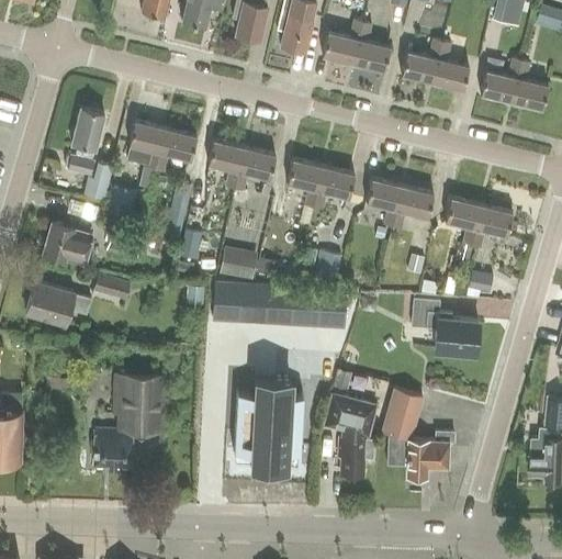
[(164,18),(168,0),(143,0),(141,12),(164,18)]
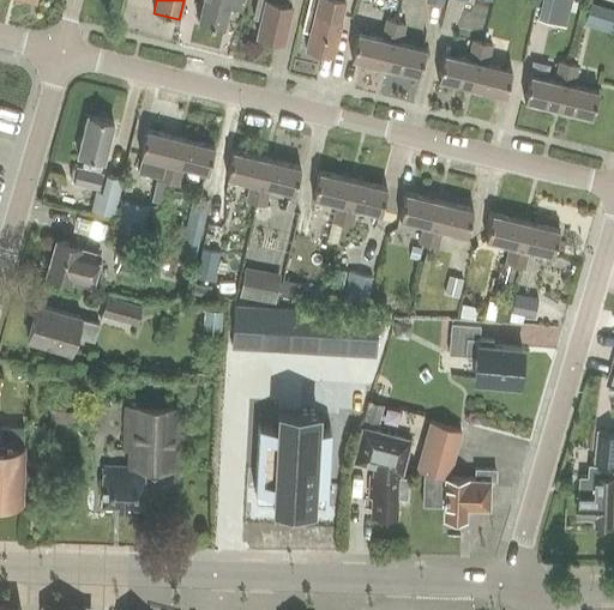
[(241,14),(244,0),(203,0),(198,24),(223,30),(228,11),(241,14)]
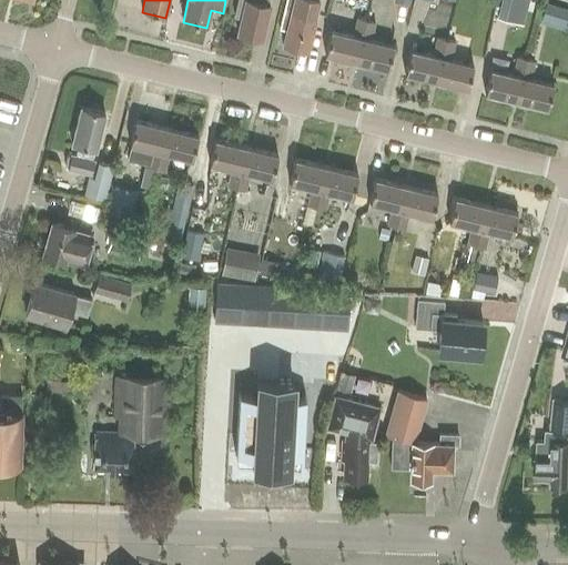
[(262,41),(271,8),(267,7),(269,0),(239,0),(234,19),(241,21),(237,36),(262,41)]
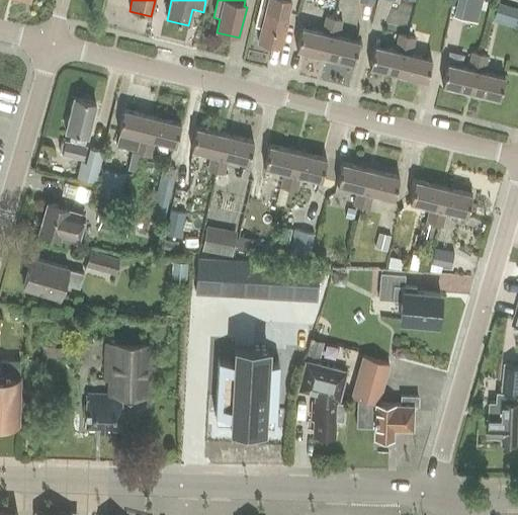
[(261,0),(254,31),(260,32),(258,43),(280,48),(288,17),(291,2),(285,0),(284,0),(261,0)]
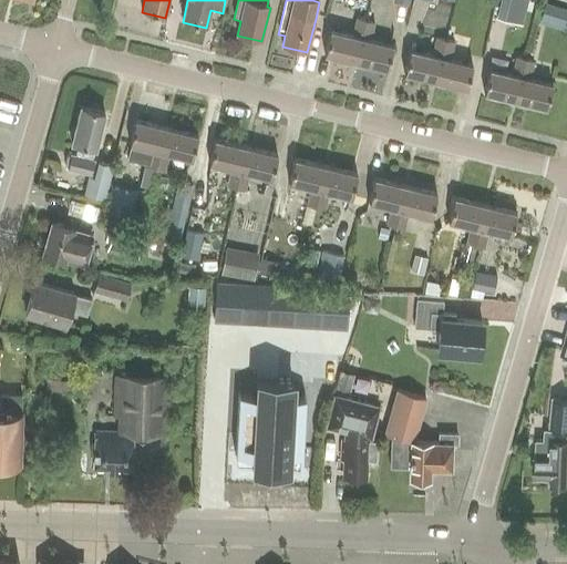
[(410,9),(411,0),(393,0),(392,6),(410,9)]
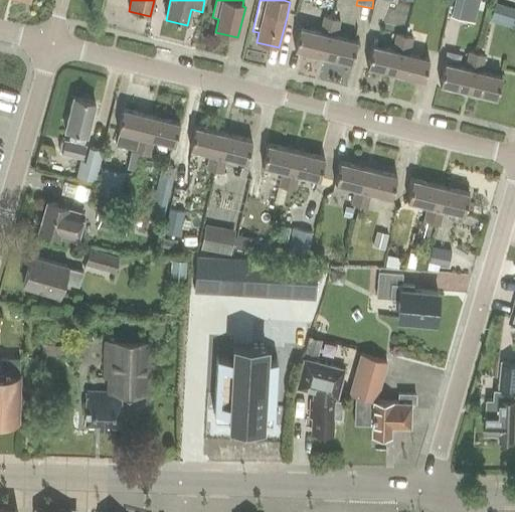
[(475,25),(481,2),(473,0),(455,0),(451,20),(475,25)]
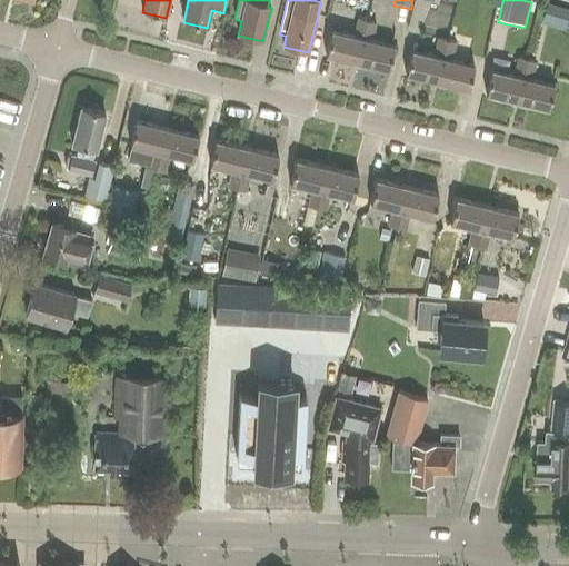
[(566,35),(568,26),(568,12),(547,6),(540,26),(566,35)]
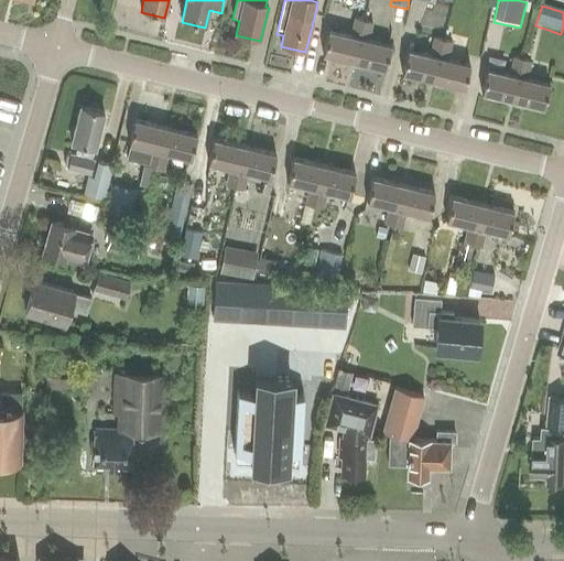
[(354,64),(364,23),(355,21),(351,39),(328,33),(323,56),(354,64)]
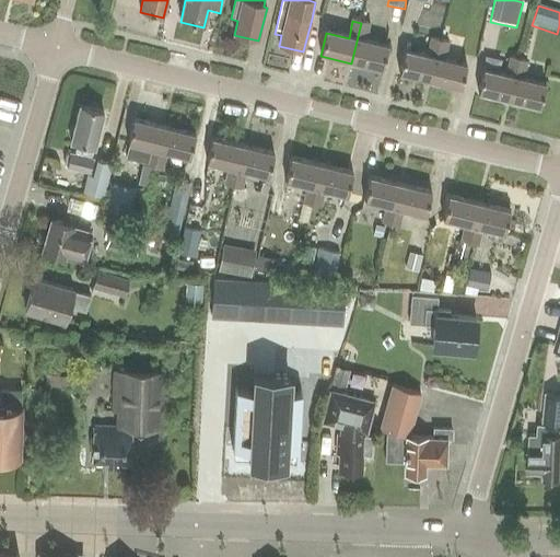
[(361,23),(351,64),(382,71),(388,47),(365,42),(370,24),(361,23)]
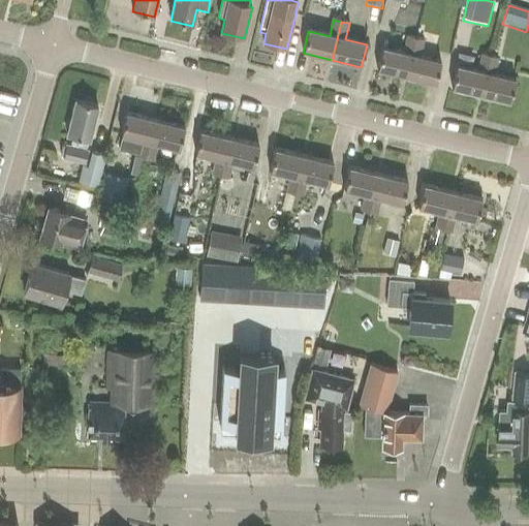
[(406,78),(415,39),(407,37),(404,54),(382,49),(377,70),(406,78)]
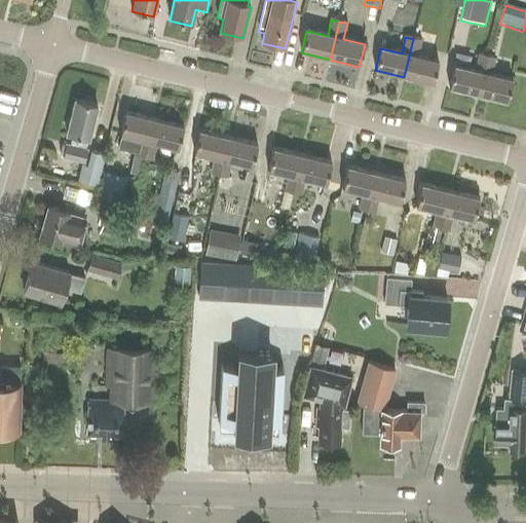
[(413,39),(404,77),(433,84),(439,63),(417,58),(421,41),(413,39)]
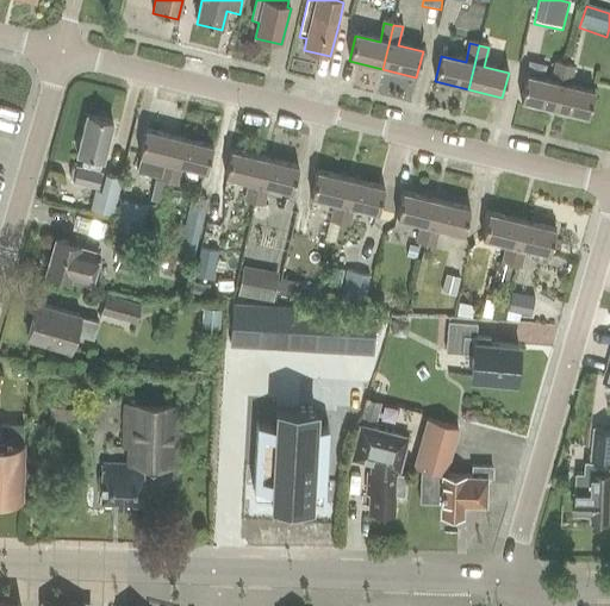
[(554,111),(565,66),(555,64),(552,83),(527,77),(521,102),(554,111)]
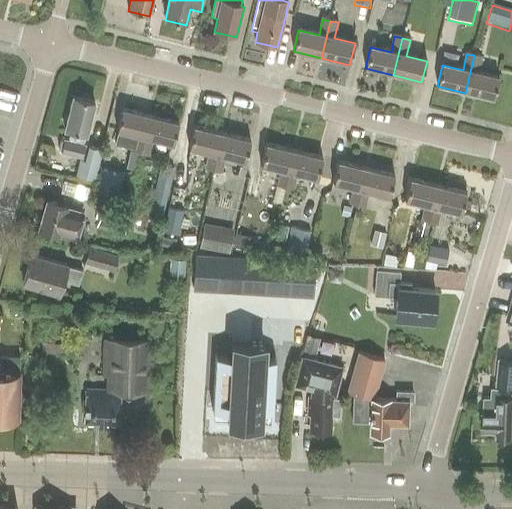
[(474,55),(465,93),(493,100),(499,78),(478,73),(482,57),(474,55)]
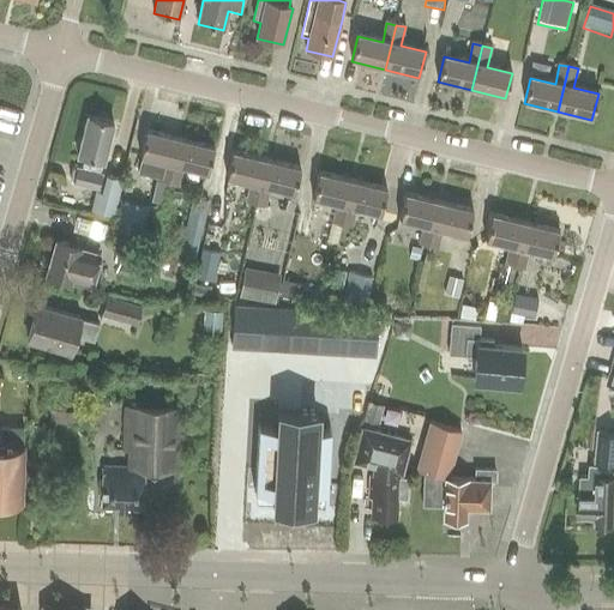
[(102,164),(103,164),(114,125),(88,119),(78,158),(84,159),(82,171),(78,170),(73,171),(71,181),(74,185),(98,191),(102,176),(100,175),(102,164)]
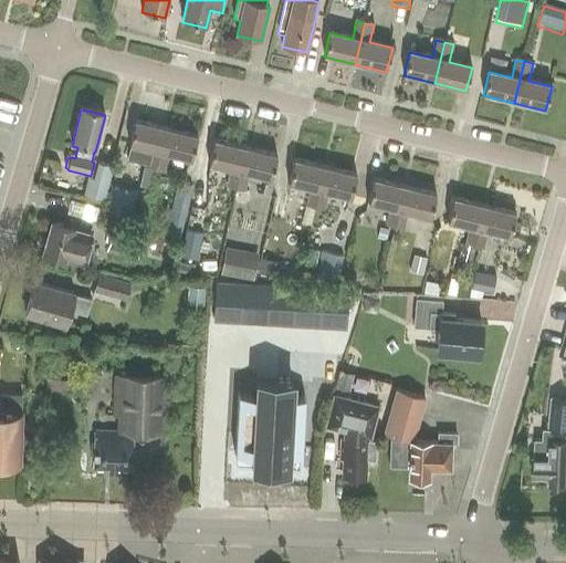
[(156,171),(166,129),(135,123),(129,146),(130,146),(127,159),(148,165),(147,169),(156,171)]
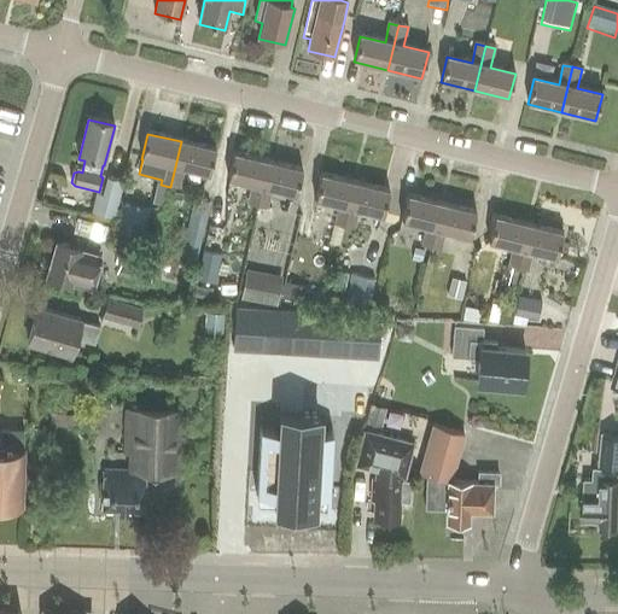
[(181,141),(170,187),(180,189),(185,170),(209,176),(215,150),(181,141)]
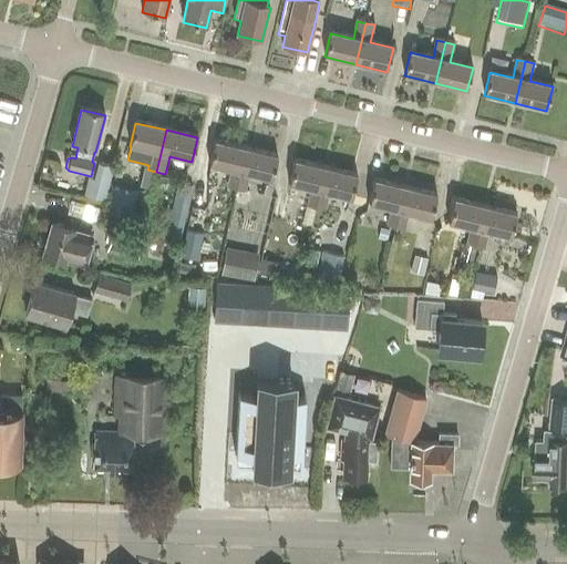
[(236,191),(246,150),(215,142),(209,165),(232,171),(227,188),(236,191)]
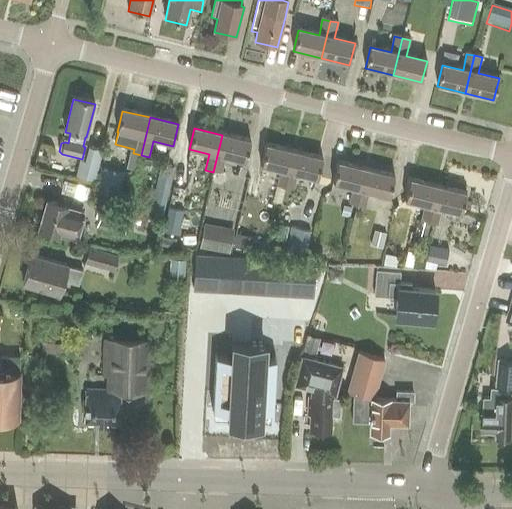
[(222,135),(213,172),(221,174),(225,158),(245,163),(250,142),(222,135)]
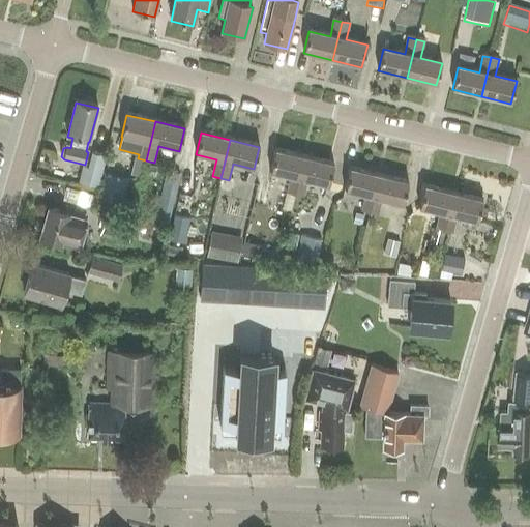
[(295,197),(304,157),(275,150),(270,173),(291,178),(287,195),(295,197)]
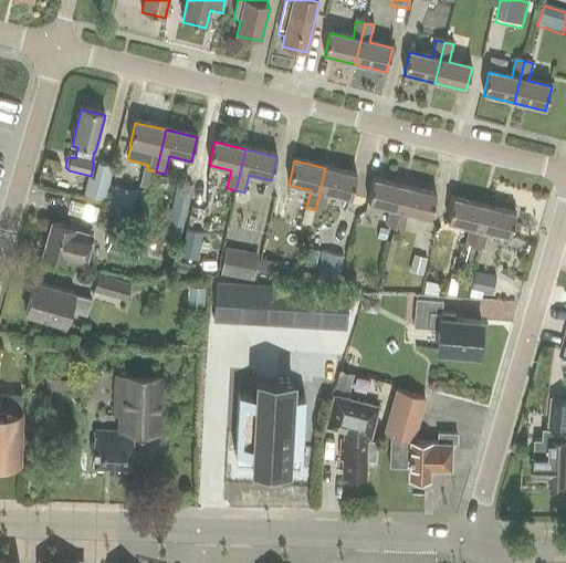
[(105,202),(114,168),(98,164),(94,180),(88,179),(84,197),(105,202)]
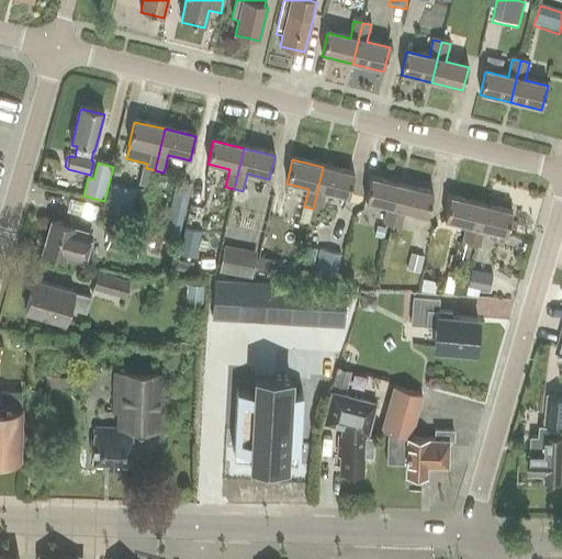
[(146,168),(144,167),(139,186),(150,188),(155,170),(146,168)]
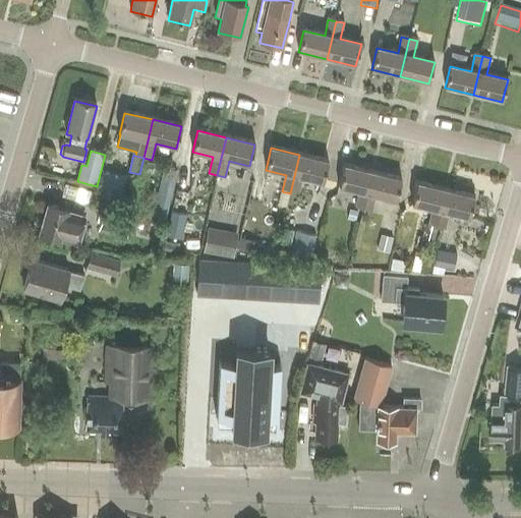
[(299,155),(290,193),(298,195),(302,179),(323,184),(328,162),(299,155)]
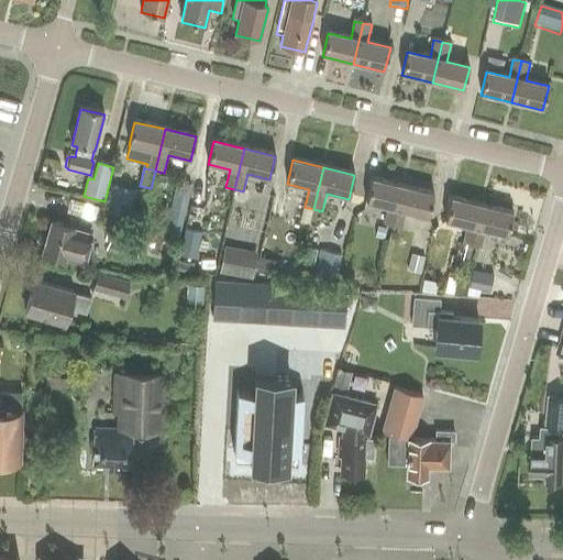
[(393,228),(403,187),(372,179),(366,202),(388,208),(384,226),(393,228)]
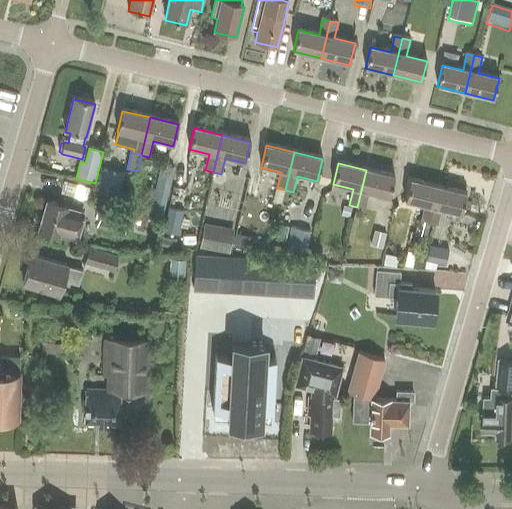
[(163,217),(175,170),(160,167),(150,214),(163,217)]
